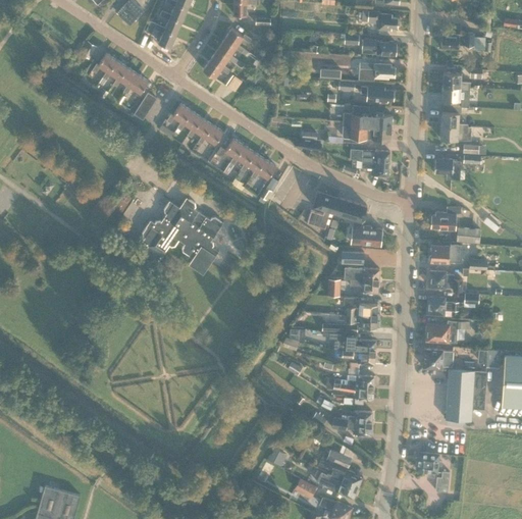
[(144,11),(132,0),(129,0),(117,13),(131,27),(144,11)]
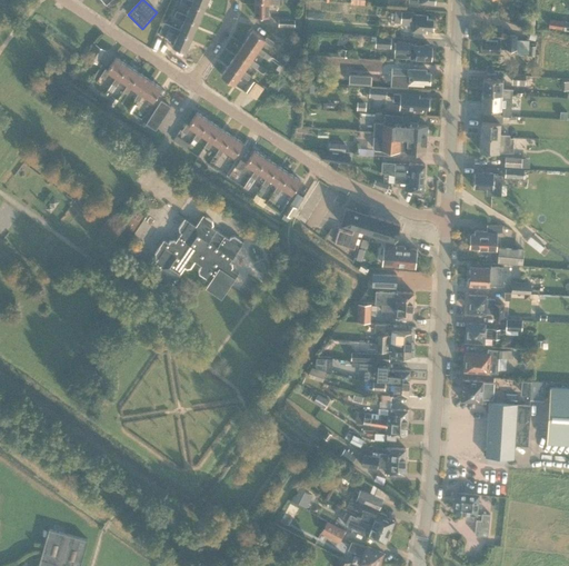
[(190,8),(187,17),(186,18),(199,23),(205,10),(192,5),(192,3),(186,0),(181,0),(180,3),(190,8)]
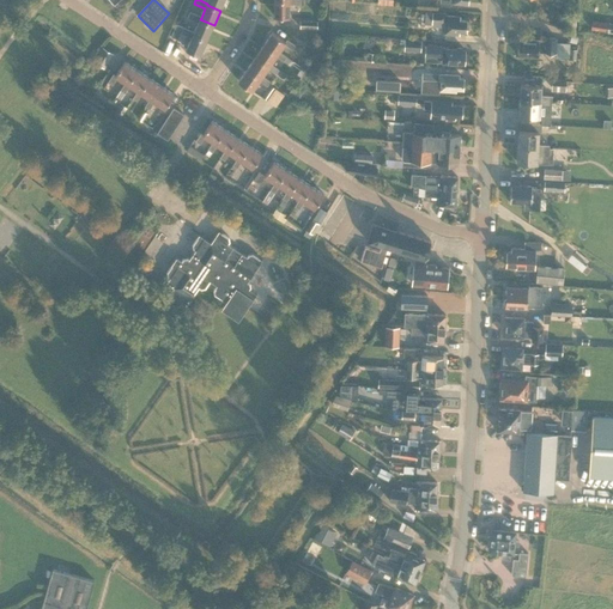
[(207,5),(220,11),(224,0),(208,0),(207,4),(207,5)]
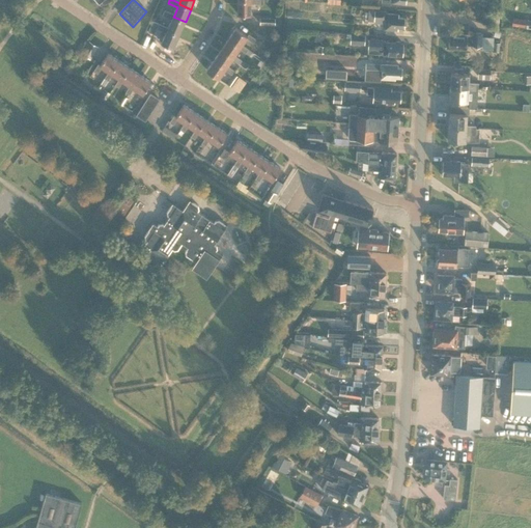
[(261,0),(251,0),(251,1),(239,1),(239,16),(251,16),(251,5),(261,5),(261,0)]
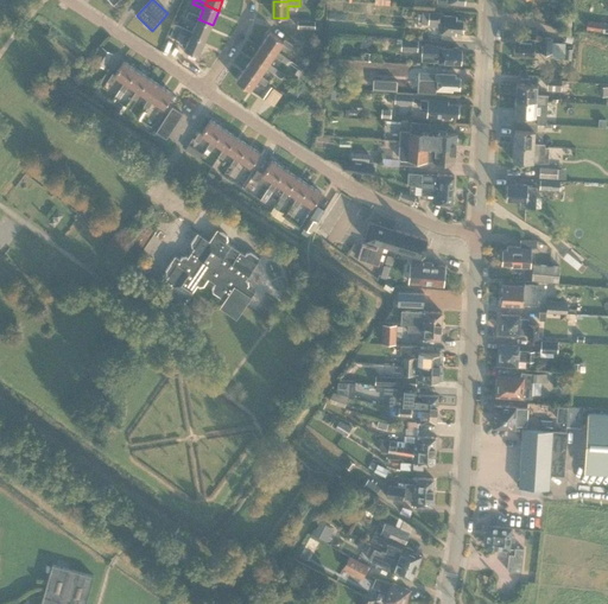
[(206,40),(213,25),(198,19),(200,18),(195,17),(197,11),(191,8),(187,19),(197,24),(192,33),(192,35),(206,40)]
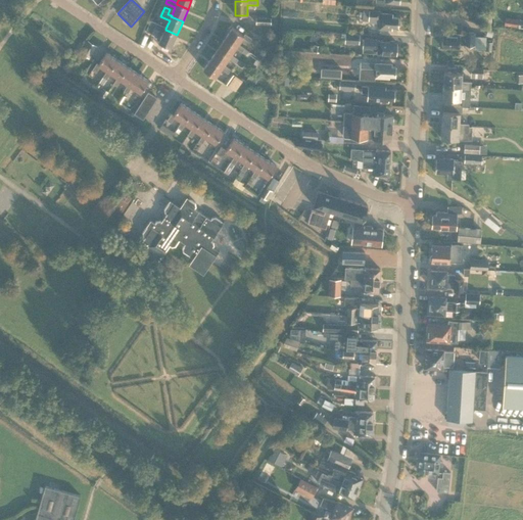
[(381,12),(363,12),(363,13),(360,13),(360,25),(363,26),(363,21),(369,21),(369,25),(375,25),(375,21),(380,21),(379,31),(392,31),(392,28),(398,29),(398,18),(393,18),(393,15),(381,15),(381,12)]
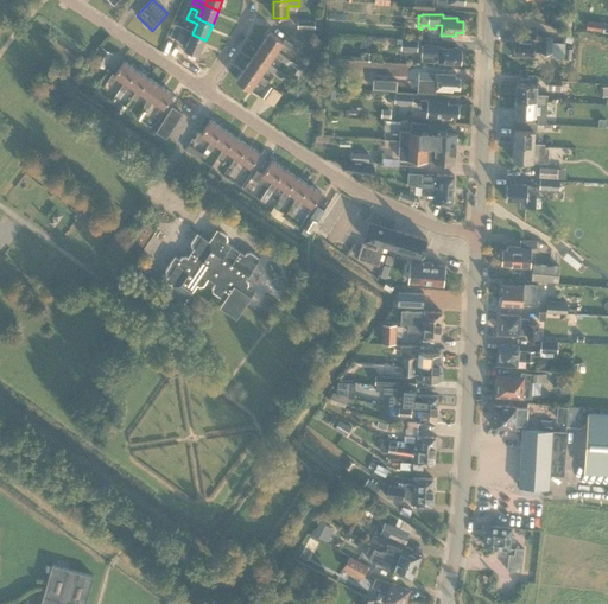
[(588,21),(587,31),(601,33),(602,24),(588,21)]
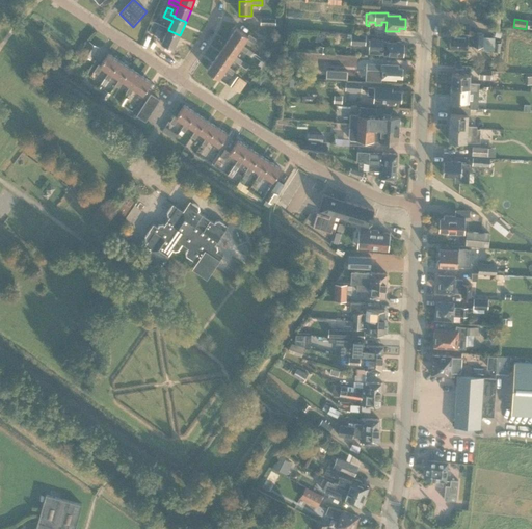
[(175,49),(180,35),(168,30),(168,29),(153,22),(149,33),(155,35),(157,30),(166,34),(162,44),(175,49)]
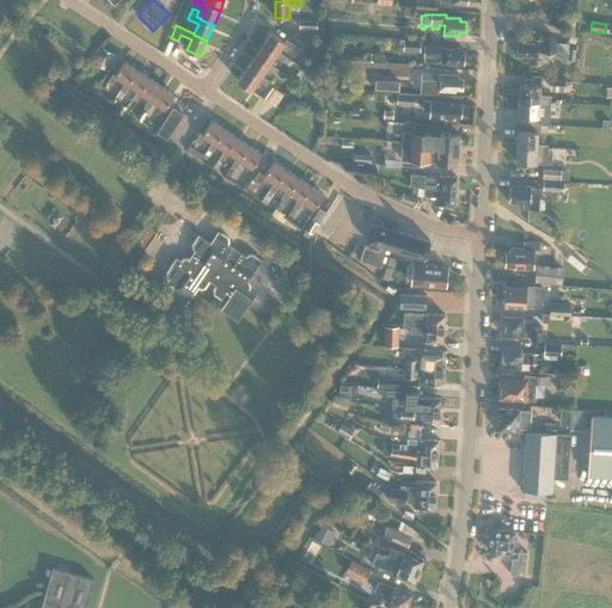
[(291,50),(289,51),(292,53),(298,56),(303,49),(297,45),(295,47),(288,42),(287,44),(273,34),(264,47),(279,56),(280,54),(285,47),(291,50)]
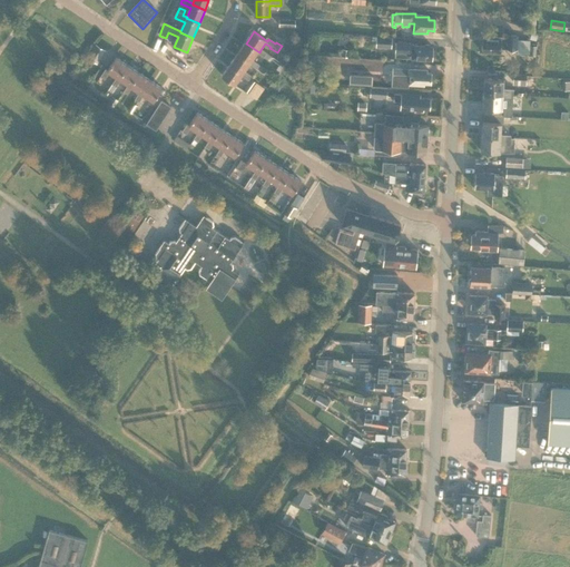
[(492,38),(492,40),(483,39),(482,54),(501,55),(502,50),(518,50),(518,56),(530,56),(530,41),(519,41),(519,37),(508,37),(508,39),(502,39),(502,38),(492,38)]
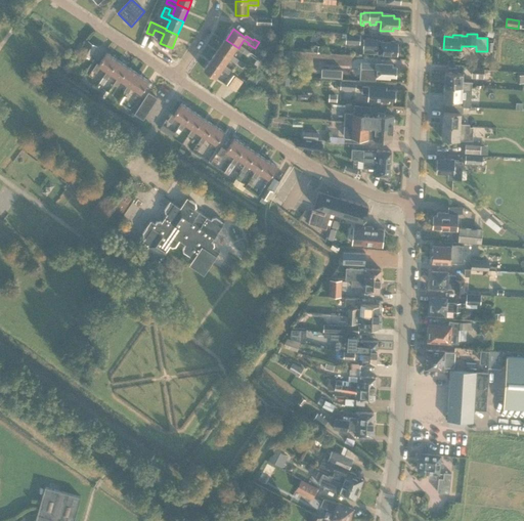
[(347,35),(346,45),(360,46),(360,36),(347,35)]
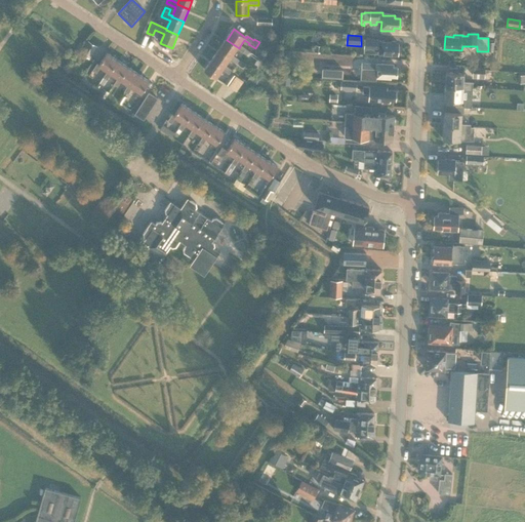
[(251,54),(244,49),(240,46),(239,48),(227,40),(219,50),(232,58),(233,56),(237,50),(248,58),(251,54)]
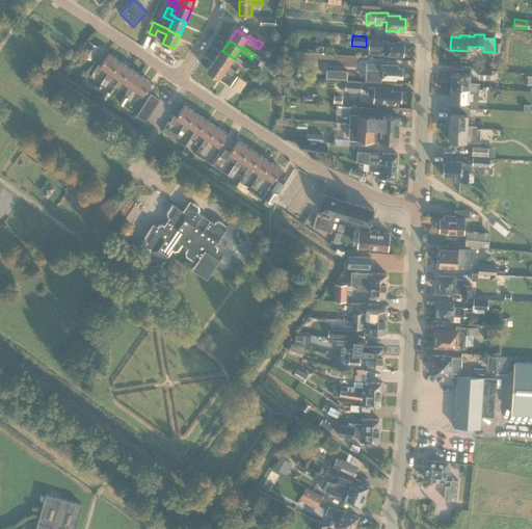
[(403,57),(404,46),(386,45),(387,43),(370,42),(370,56),(403,57)]
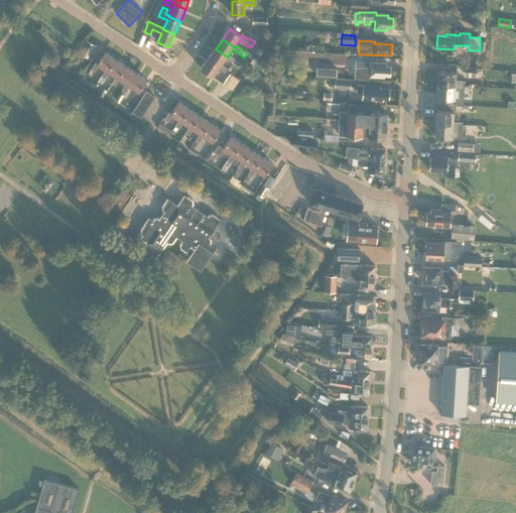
[(96,46),(86,41),(79,53),(88,59),(96,46)]
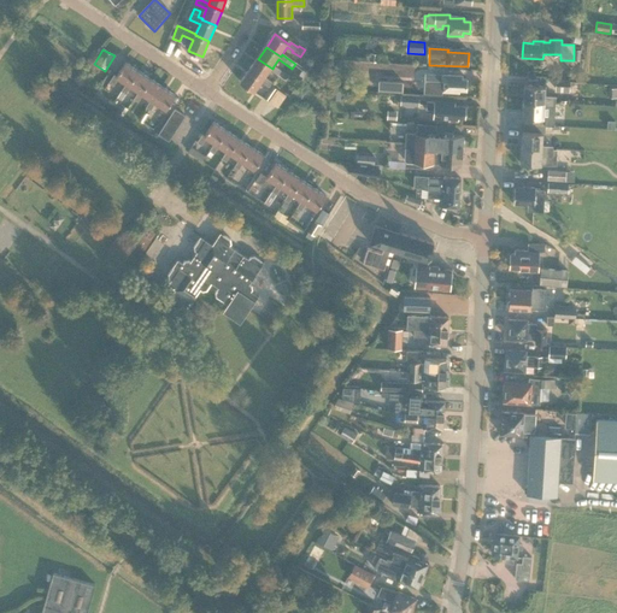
[(264,81),(265,78),(270,71),(277,77),(278,76),(285,81),(287,76),(274,66),(272,69),(258,59),(250,70),(264,81)]
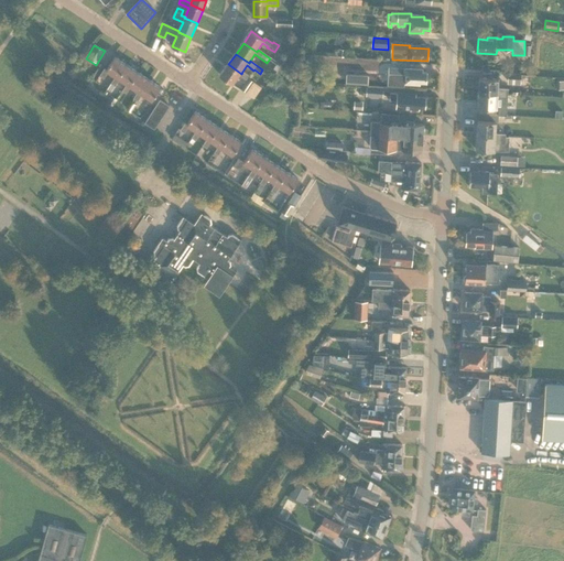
[(116,87),(120,81),(118,79),(127,66),(115,58),(107,71),(105,69),(96,84),(99,86),(108,73),(116,77),(111,84),(116,87)]
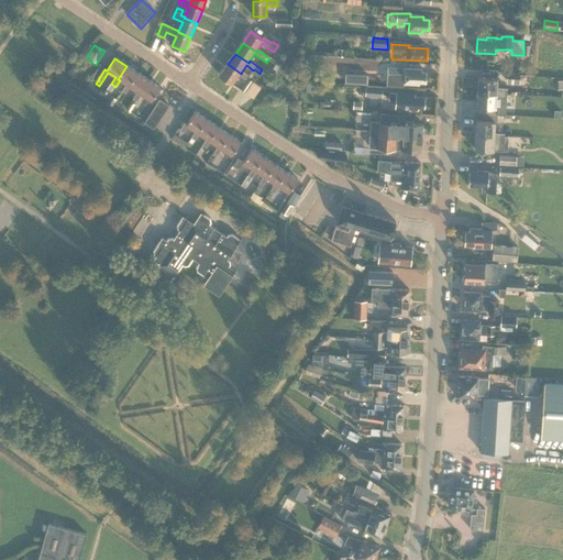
[(378,72),(378,73),(389,73),(389,64),(378,63),(378,65),(373,64),(373,72),(378,72)]
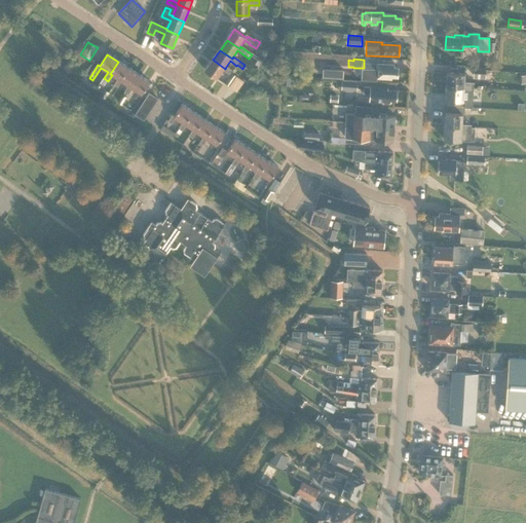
[(232,71),(226,67),(225,69),(213,60),(205,71),(217,79),(223,71),(229,75),(232,71)]
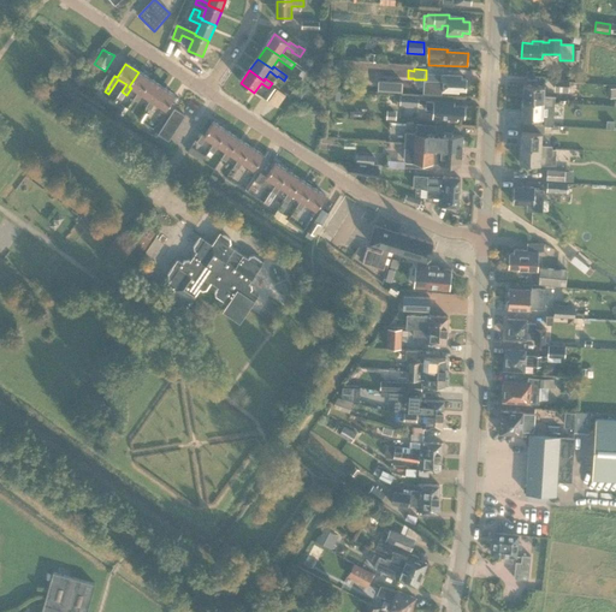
[(129,87),(131,88),(138,93),(134,100),(138,104),(143,96),(141,95),(150,81),(138,72),(129,87)]
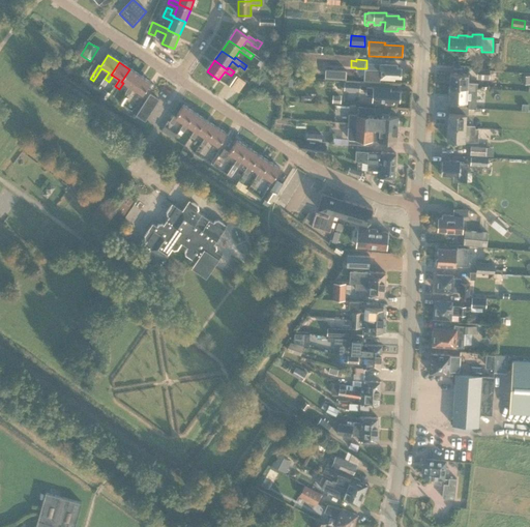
[(365,71),(365,78),(365,82),(380,83),(380,80),(394,81),(394,78),(401,79),(401,69),(396,69),(396,66),(381,66),(381,72),(365,71)]
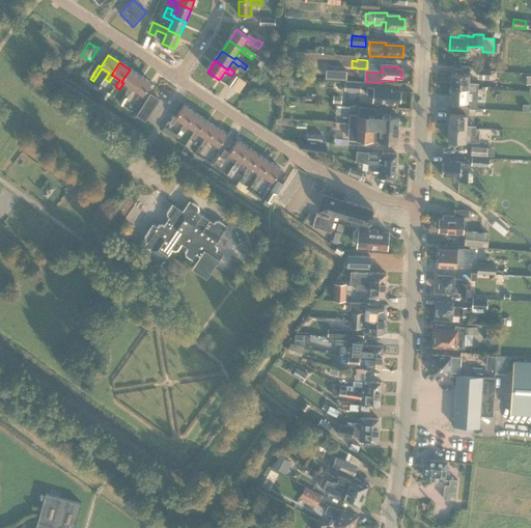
[(140,77),(130,70),(121,82),(123,83),(130,87),(126,93),(130,96),(134,89),(133,88),(140,77)]
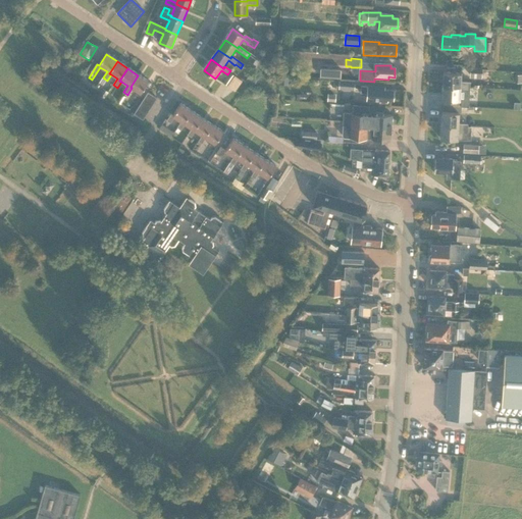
[(470,69),(470,78),(482,78),(482,70),(470,69)]
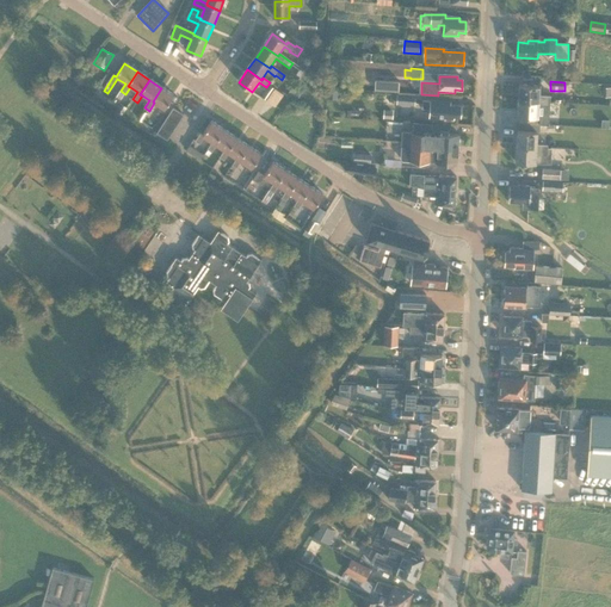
[(399,84),(375,82),(375,92),(399,93),(399,84)]
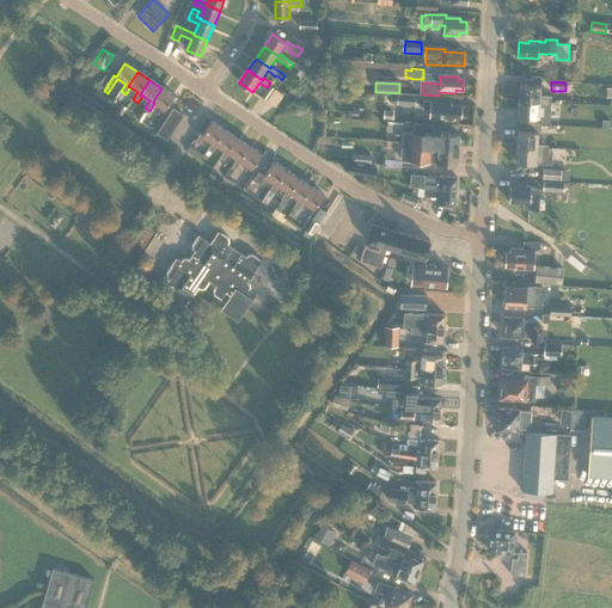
[(270,86),(262,98),(275,108),(283,96),(270,86)]
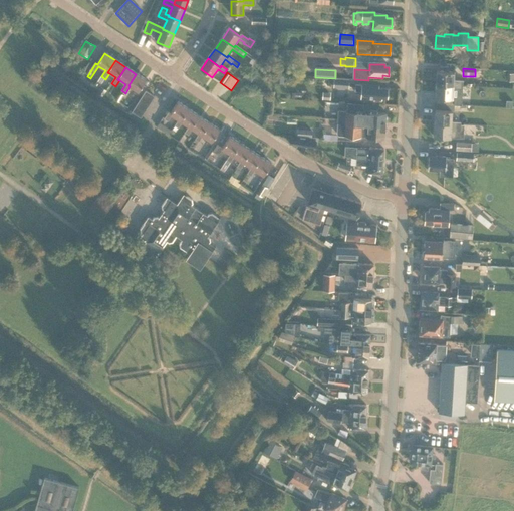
[(437,72),(437,85),(454,86),(453,89),(463,89),(463,82),(454,81),(454,73),(437,72)]
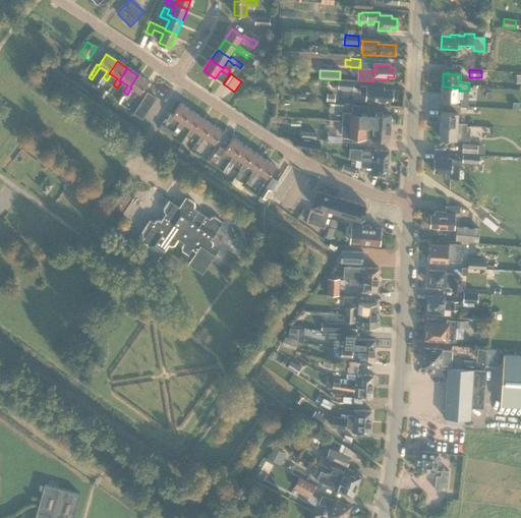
[(130,87),(131,88),(140,94),(149,81),(137,75),(130,87)]
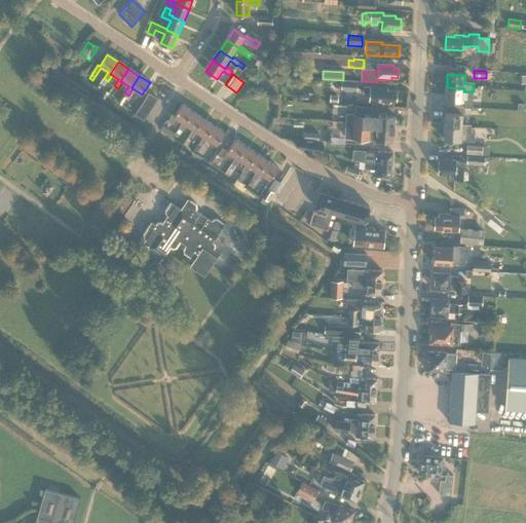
[(341,91),(358,92),(358,84),(342,82),(341,91)]
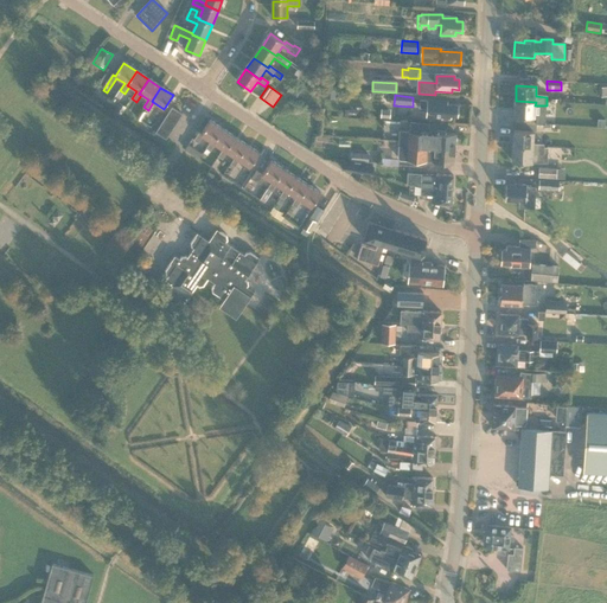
[(448,102),(428,101),(420,101),(420,109),(428,110),(427,119),(441,119),(441,121),(451,121),(451,115),(458,115),(458,106),(448,106),(448,102)]
